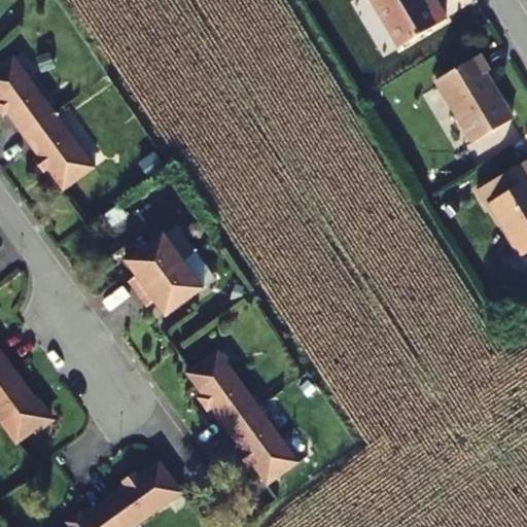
[(433,0),(427,0),(425,2),(423,0),(370,0),(399,49),(444,24),(446,21),(433,0)]
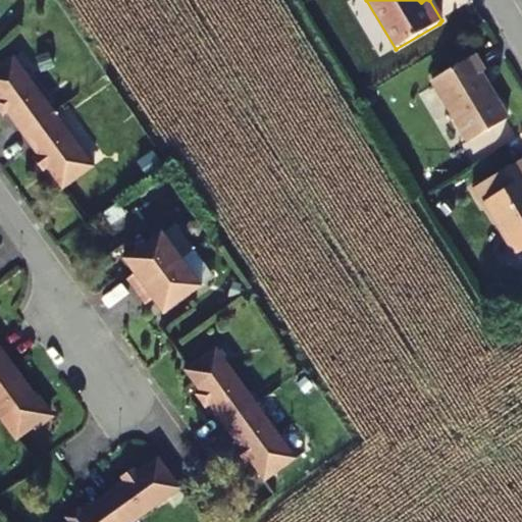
[(480,74),(483,71),(475,56),(432,82),(469,143),(507,120),(480,74)]
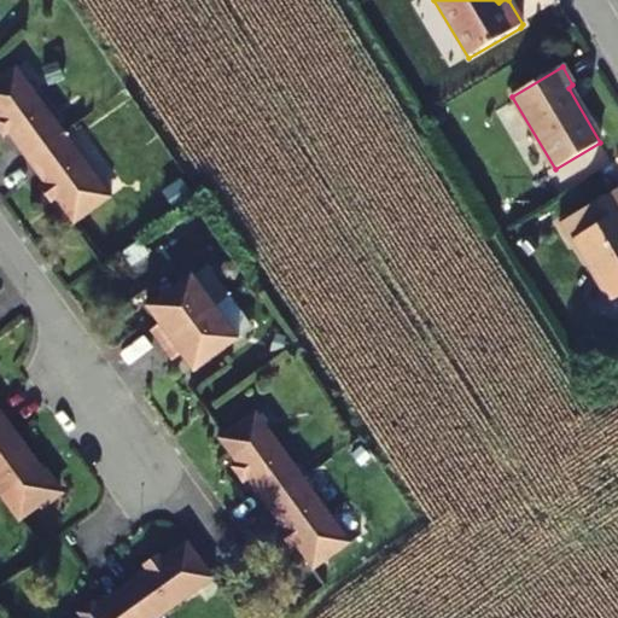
[(7,135),(24,161),(63,133),(28,85),(25,87),(12,69),(0,77),(0,135),(3,139),(7,135)]
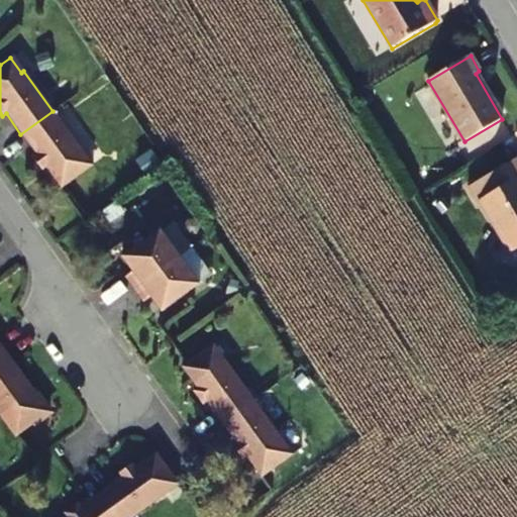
[(82,151),(53,111),(20,134),(35,154),(31,158),(41,171),(47,167),(52,171),(50,175),(61,189),(63,188),(90,169),(79,153),(82,151)]
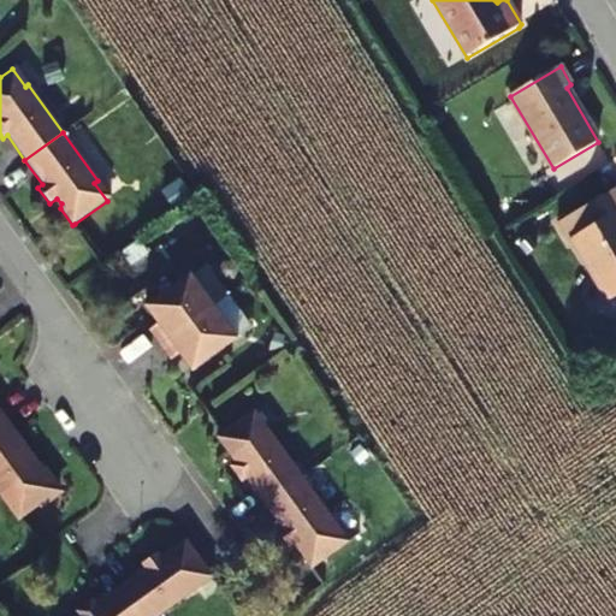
[(615,194),(560,227),(569,246),(573,244),(609,304),(615,300),(615,194)]
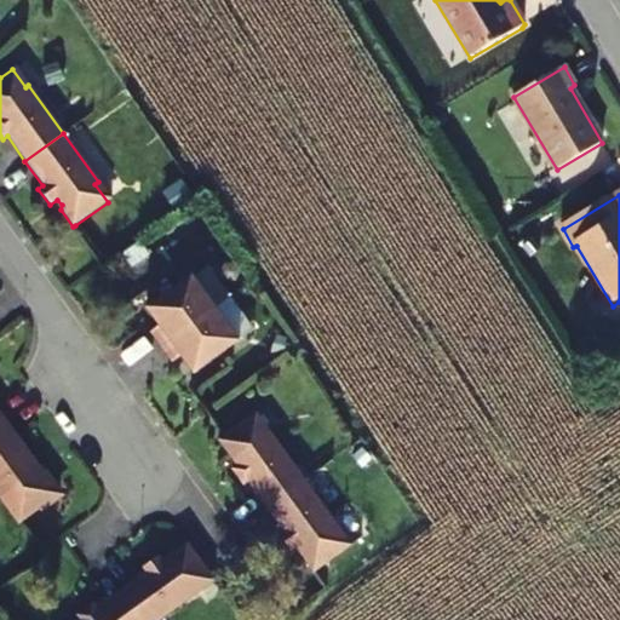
[(160,348),(214,309),(190,276),(172,288),(144,309),(158,327),(149,333),(160,348)]
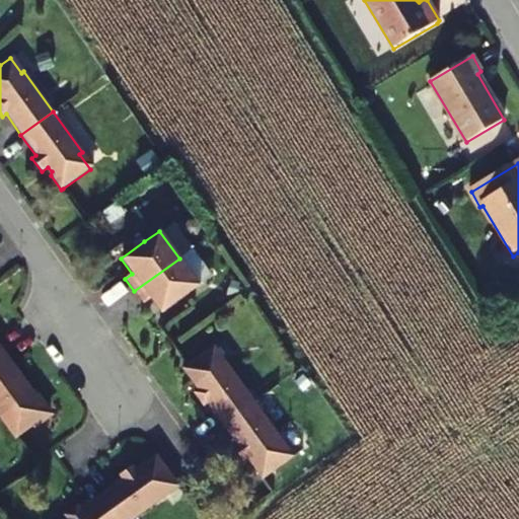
[(200,286),(179,258),(134,291),(143,304),(150,299),(161,314),(200,286)]
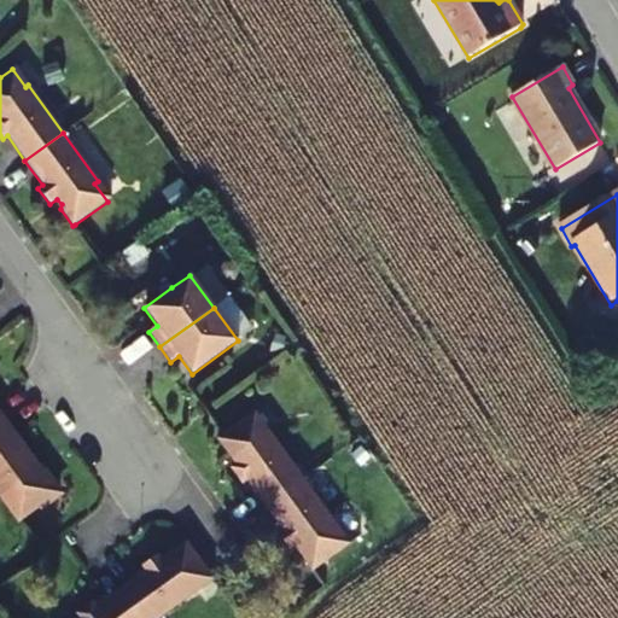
[(225,433),(216,439),(228,456),(233,458),(237,462),(228,468),(240,485),(245,481),(263,506),(301,479),(266,431),(263,433),(250,415),(225,433)]
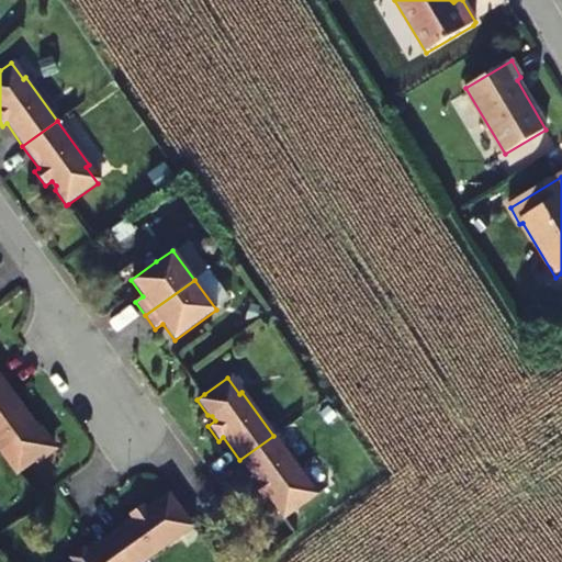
[(0,453),(15,475),(53,449),(32,420),(27,424),(20,412),(24,408),(3,381),(0,382),(0,453)]
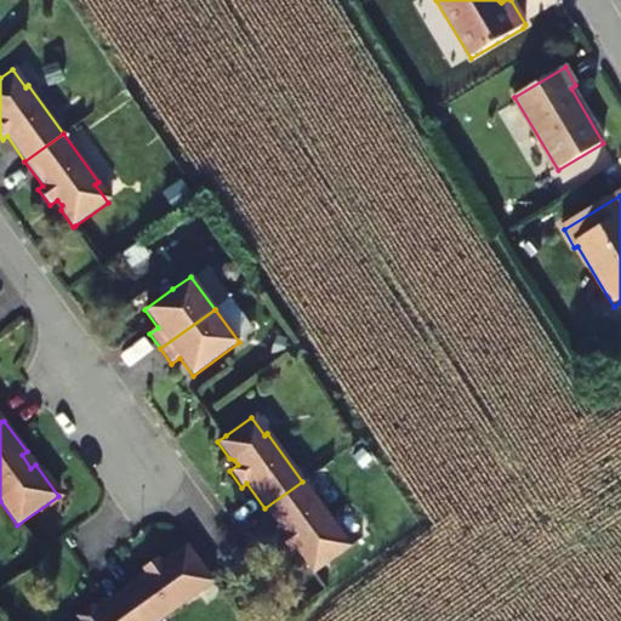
[(337,530),(302,482),(265,508),(283,533),(278,537),(289,553),(297,547),(301,552),(300,558),(312,575),(346,551),(334,533),(337,530)]
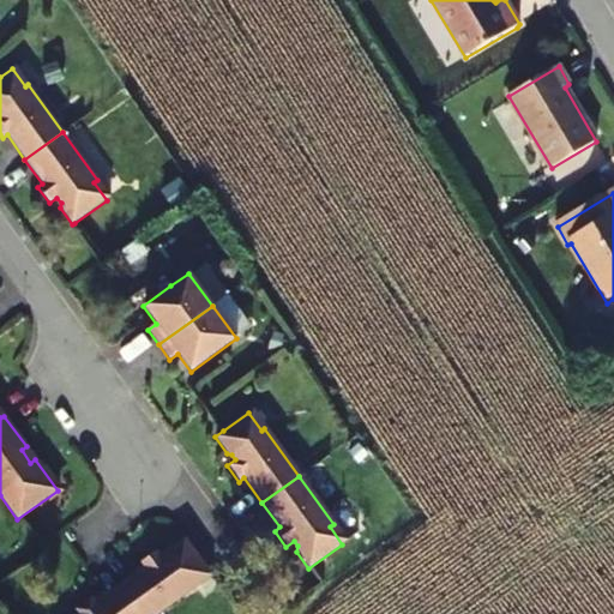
[(139,564),(143,569),(118,585),(138,613),(157,613),(193,589),(191,585),(209,573),(184,539),(167,551),(166,557),(161,559),(155,552),(139,564)]
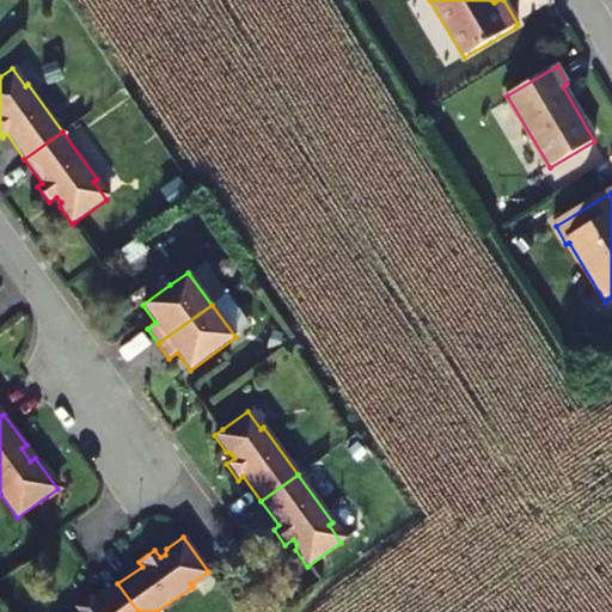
[(138,611),(117,583),(93,601),(90,595),(73,607),(77,611),(138,611)]
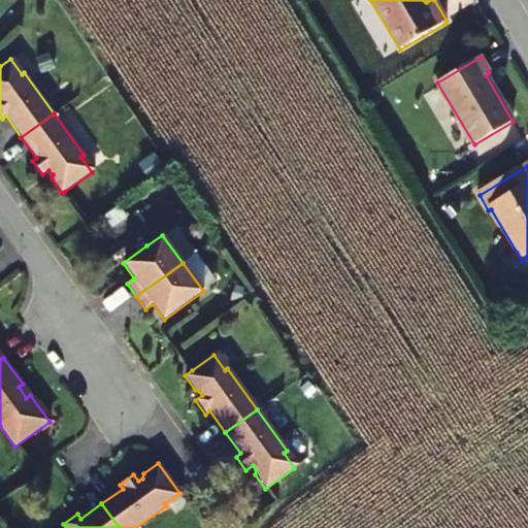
All buildings are outlined.
